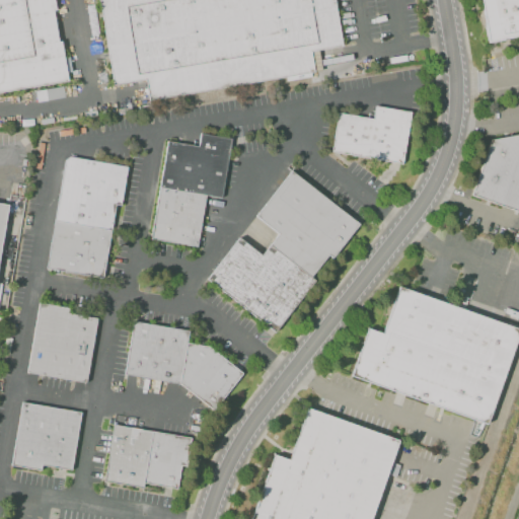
[(0,0),(0,92),(68,79),(54,0),(0,0)]
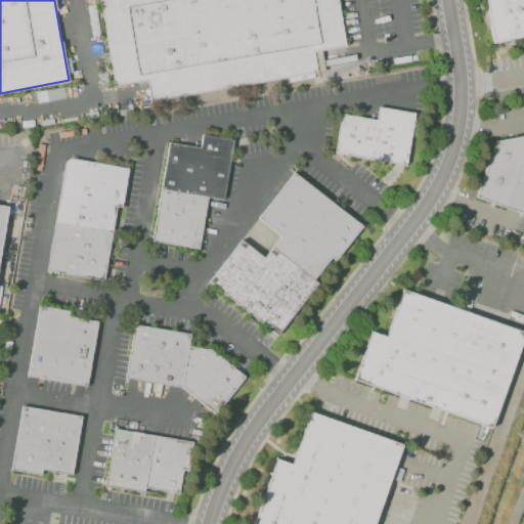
[(99,0),(115,86),(146,80),(150,101),(314,76),(325,72),(320,50),(345,47),(337,0),(99,0)]
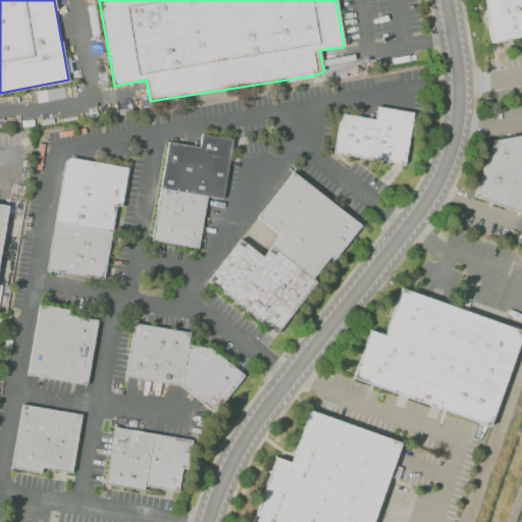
[(482,0),(521,0),(521,36),(489,42),(482,0)]
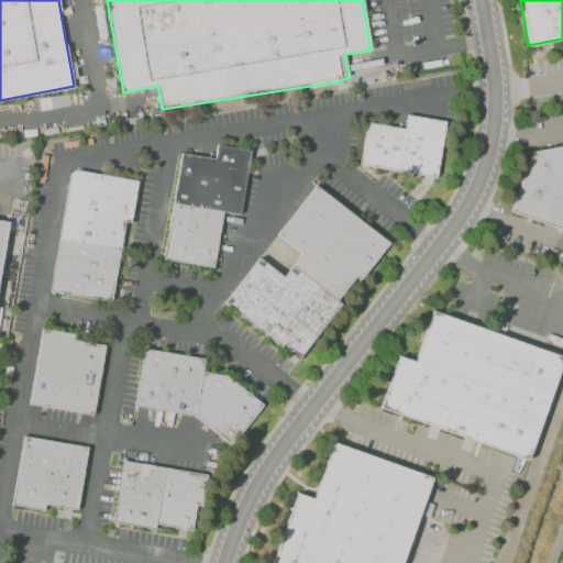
[(366,123),(360,165),(435,177),(445,121),(407,114),(404,130),(366,123)]
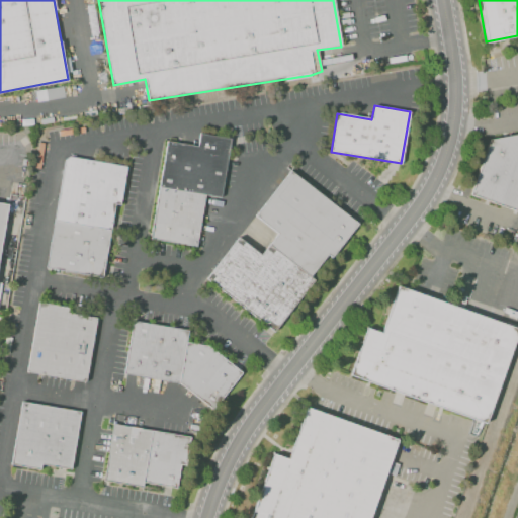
[(151,239),(167,140),(197,145),(199,133),(231,139),(220,198),(204,196),(196,247),(151,239)]
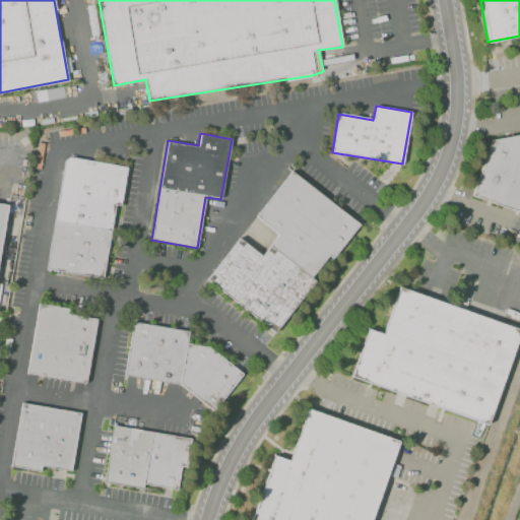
[(519,135),(492,141),(471,195),(519,210),(519,135)]
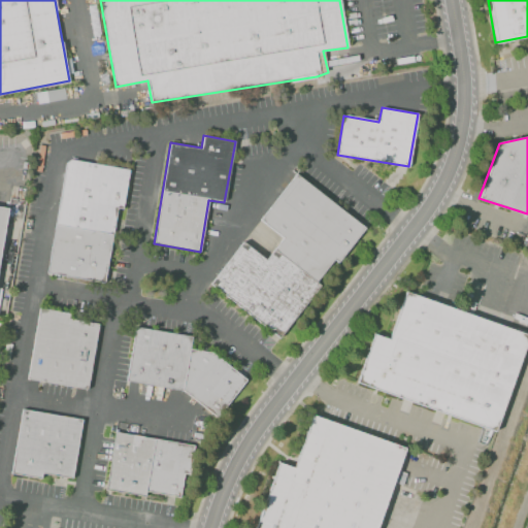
[(46,273),(66,158),(130,169),(123,208),(117,207),(104,283),(46,273)]
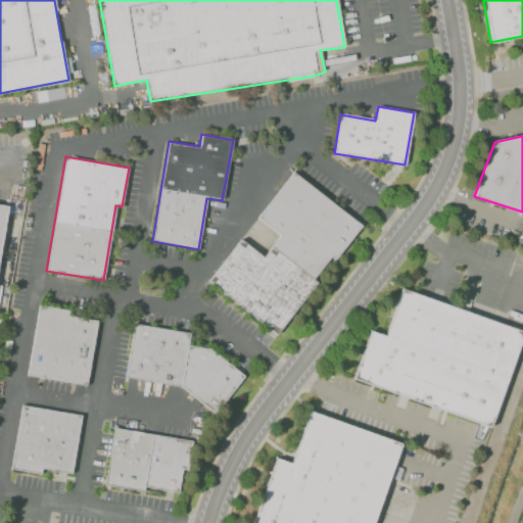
[(208,282),(275,334),(319,283),(313,279),(331,257),(336,260),(361,226),(292,172),(256,219),(278,237),(263,256),(239,240),(208,282)]
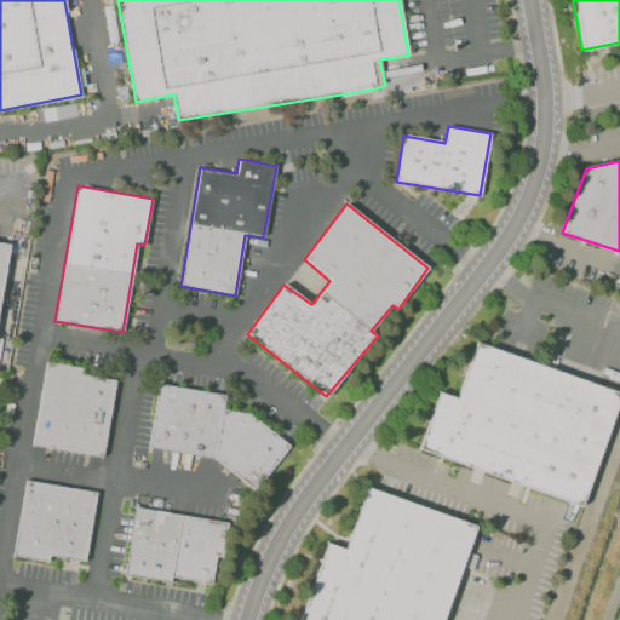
[(438,391),(419,449),(583,505),(619,394),(477,343),(457,399),(438,391)]
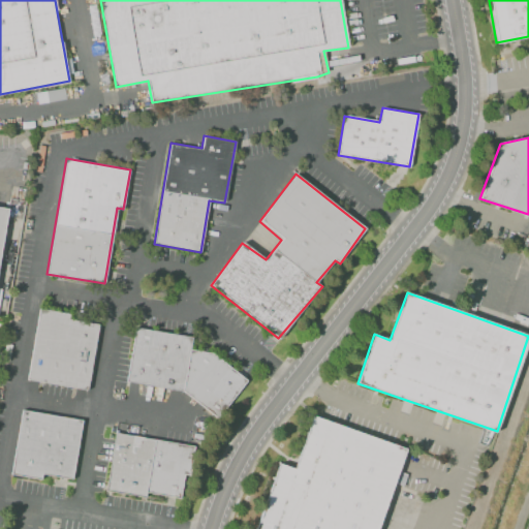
[(39,309),(27,379),(87,386),(98,325),(69,319),(69,314),(39,309)]
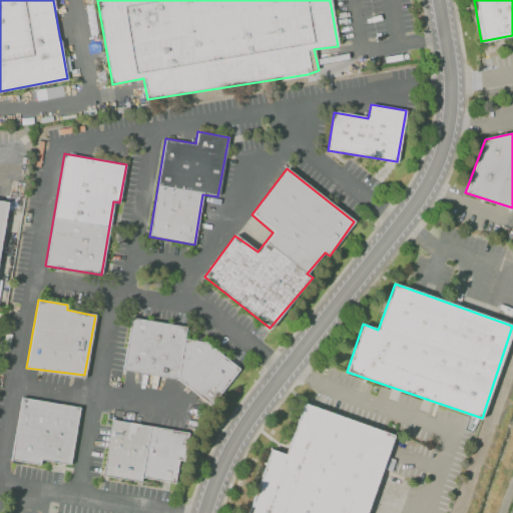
[(130,318),(122,369),(176,380),(209,405),(239,368),(205,343),(183,339),(185,328),(130,318)]
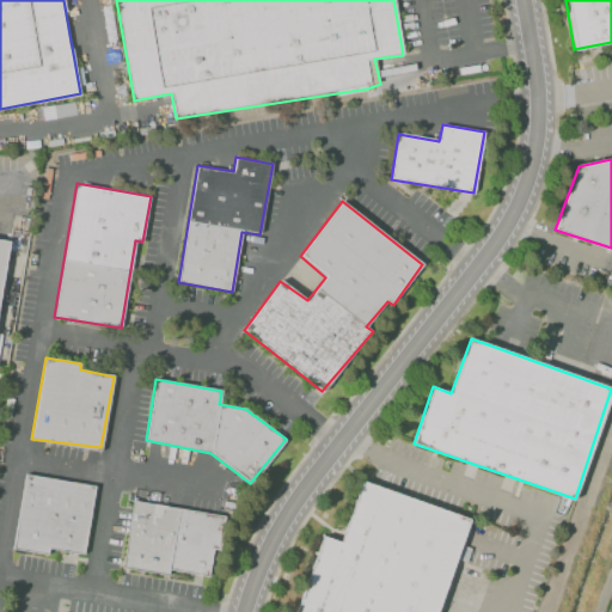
[(25,473),(11,549),(47,555),(48,548),(83,554),(93,487),(25,473)]
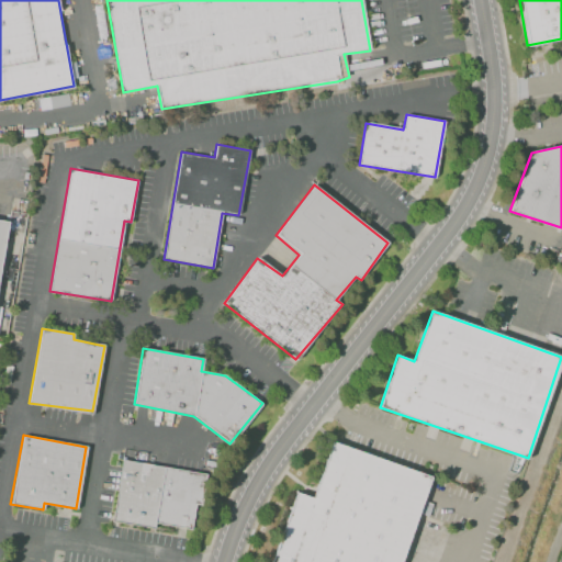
[(333,442),(312,498),(294,494),(271,561),(401,561),(431,476),(333,442)]
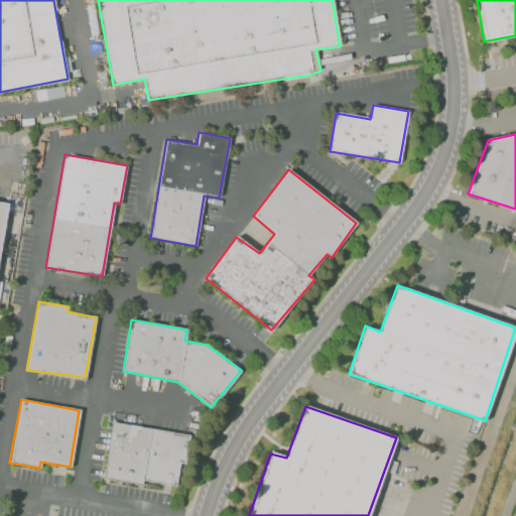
[(112,422),(103,478),(141,485),(143,479),(174,486),(179,463),(185,464),(189,436),(112,422)]
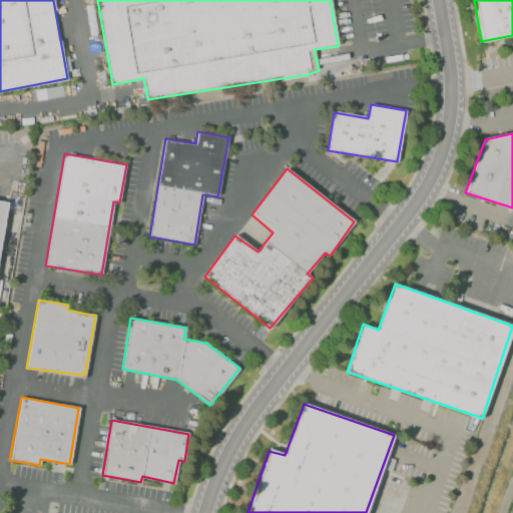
All buildings are outlined.
